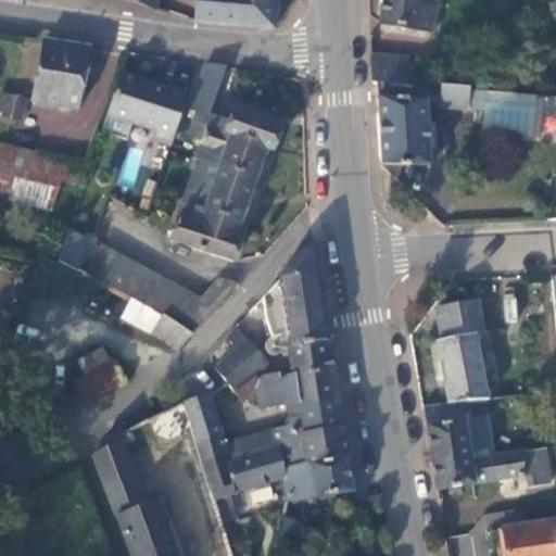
[(122,0),(123,1),(155,15),(156,0),(122,0)]
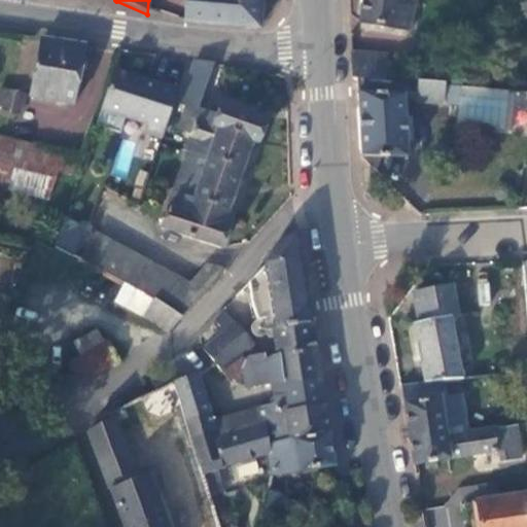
[(260,22),(260,0),(184,0),(184,14),(260,22)]
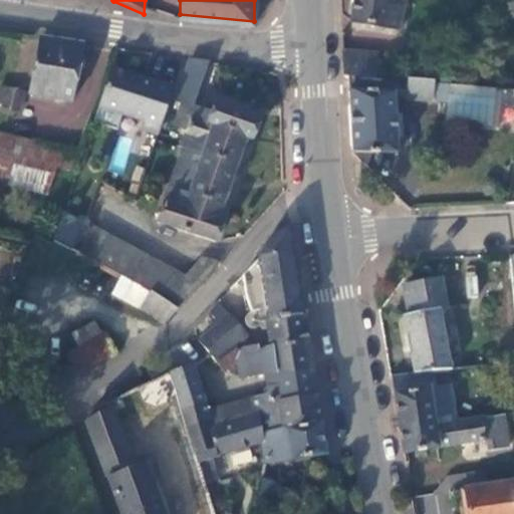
[(388,30),(393,0),(354,0),(351,23),(388,30)]
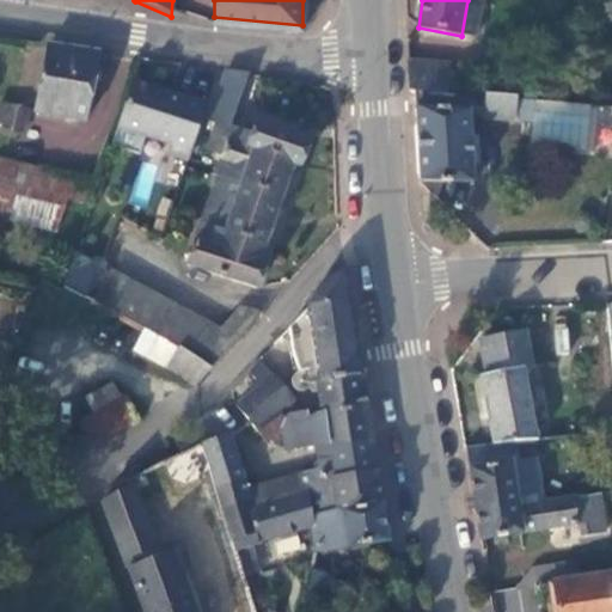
[(427,51),(386,49),(387,78),(395,79),(424,80),(427,51)]
